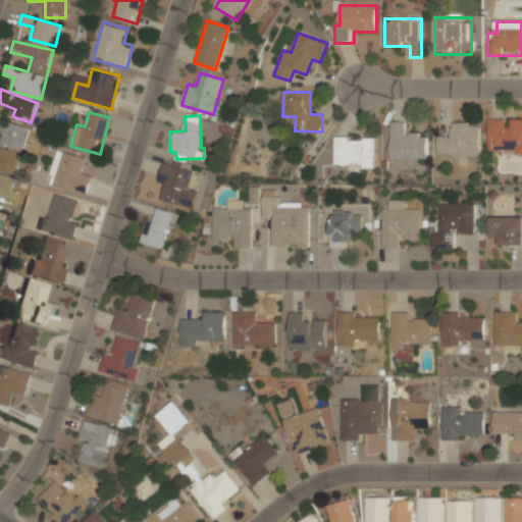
[(0,142),(23,149),(30,127),(0,118),(0,129),(2,131),(0,138),(0,142)]
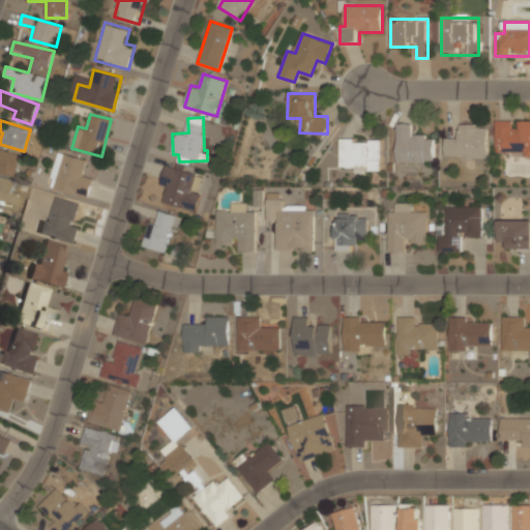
[(529,120),(495,120),(495,154),(529,154),(529,120)]
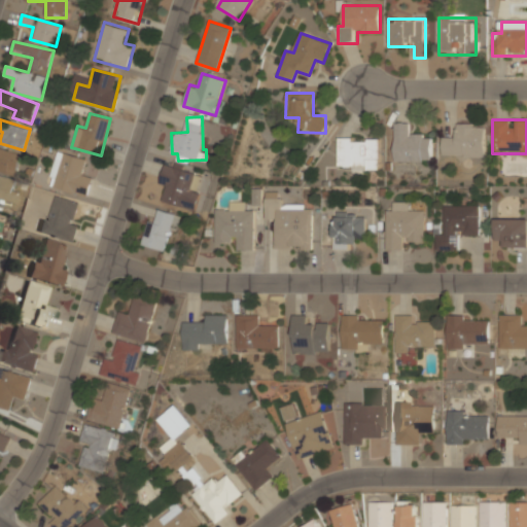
[(431,162),(431,133),(407,133),(407,123),(394,123),(394,162),(431,162)]
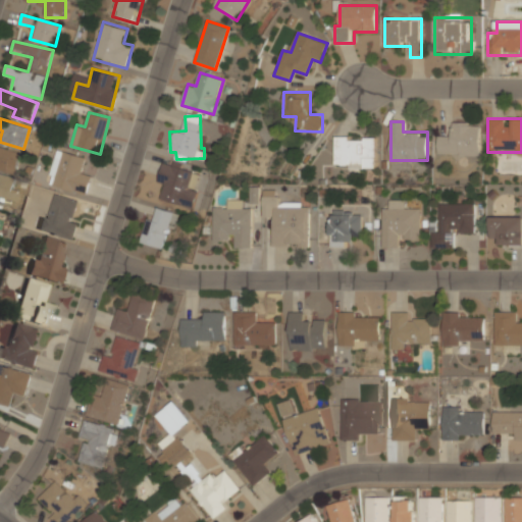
[(480,122),(448,122),(448,134),(437,134),(437,156),(480,156),(480,122)]
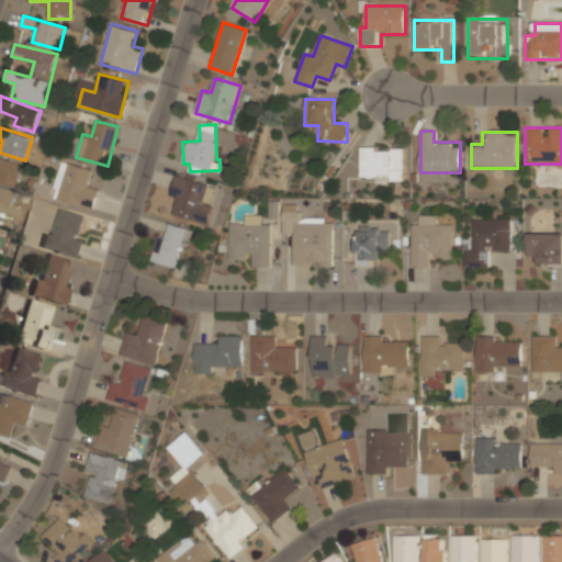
[(404,182),(404,146),(360,146),(360,182),(404,182)]
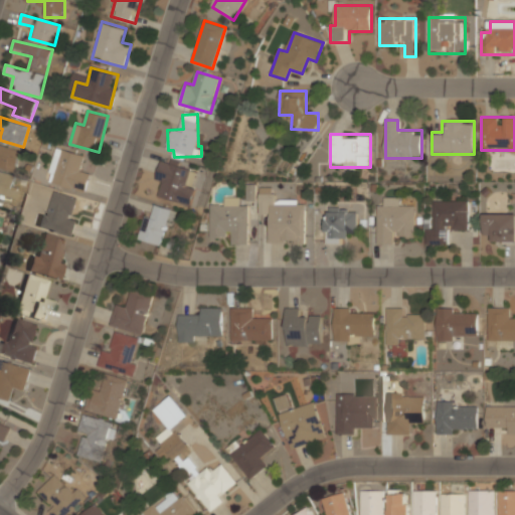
[(56,146),(46,181),(86,193),(93,169),(82,167),(87,155),(56,146)]
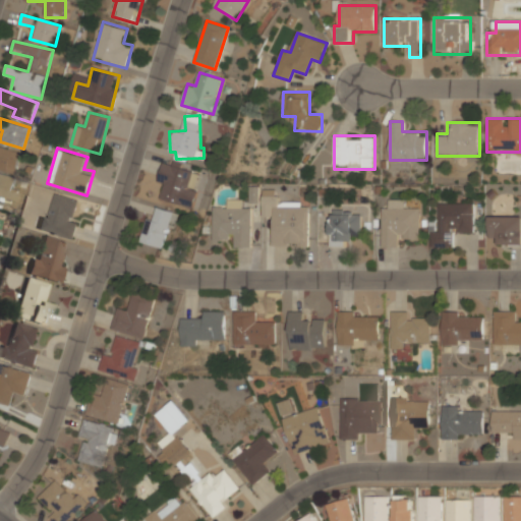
[(23,160),(0,149),(0,167),(16,175),(23,160)]
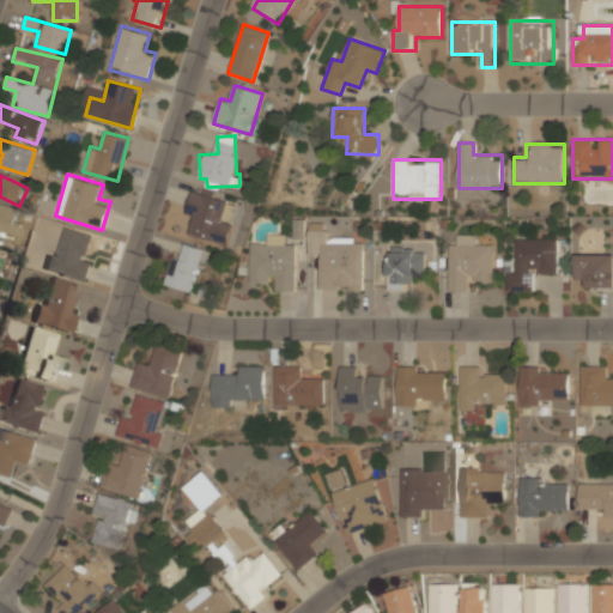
[(184,216),(194,218),(189,236),(226,246),(231,225),(220,222),(226,199),(192,189),(184,216)]
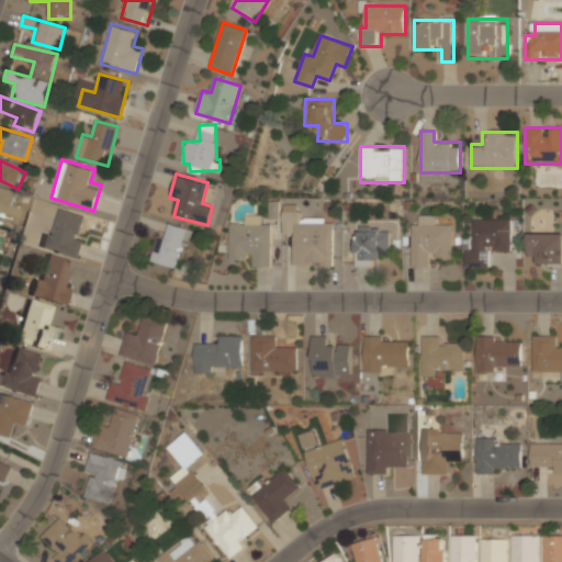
[(0,214),(11,217),(18,192),(0,187),(0,214)]
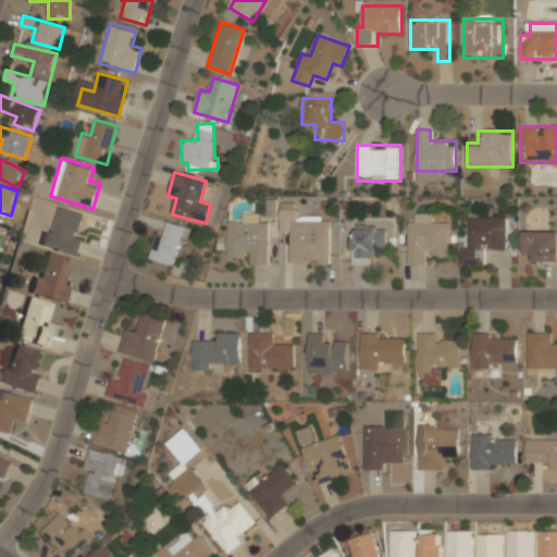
[(330,264),(330,217),(297,215),(297,203),(281,203),(281,234),(293,234),(292,263),(330,264)]
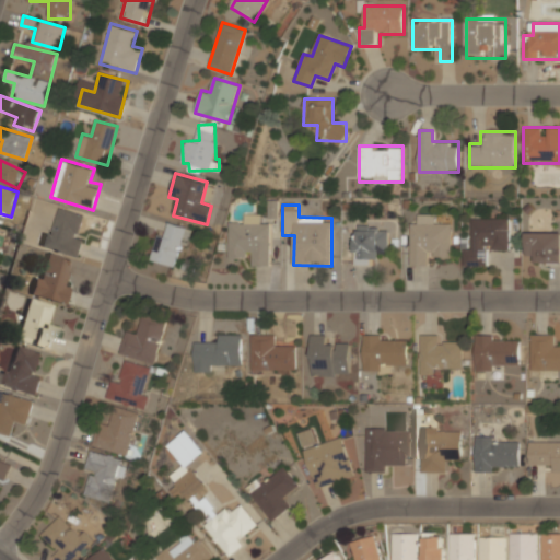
[(44,248),(79,257),(84,237),(79,235),(84,217),(55,209),(44,248)]
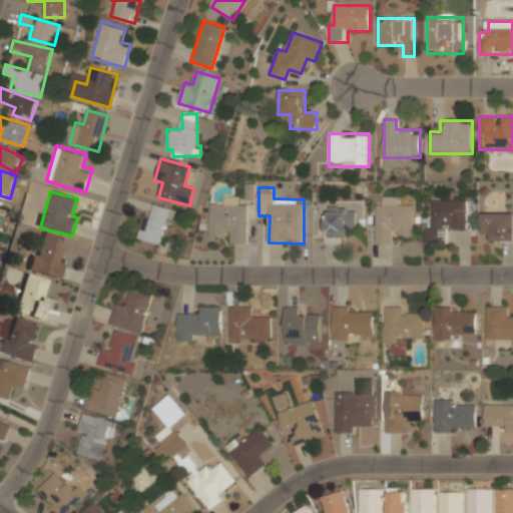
[(246,242),(246,205),(237,205),(237,196),(221,196),(221,206),(209,206),(210,233),(230,233),(230,242),(246,242)]
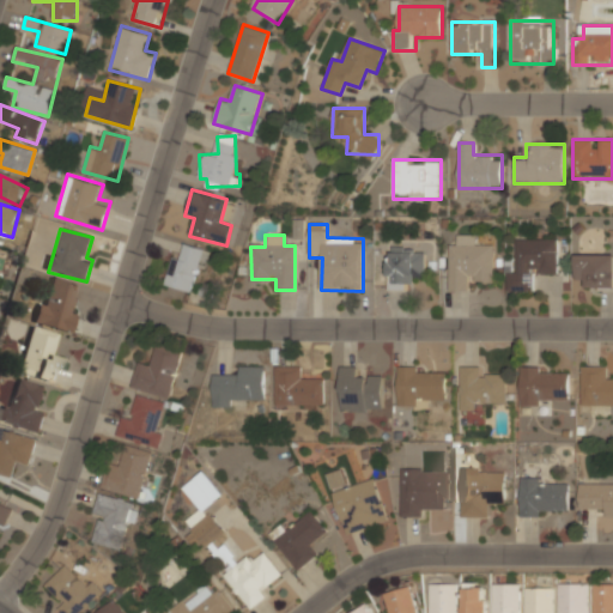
[(493,248),(480,248),(480,235),(449,235),(449,291),(472,291),(472,279),(493,279),(493,248)]
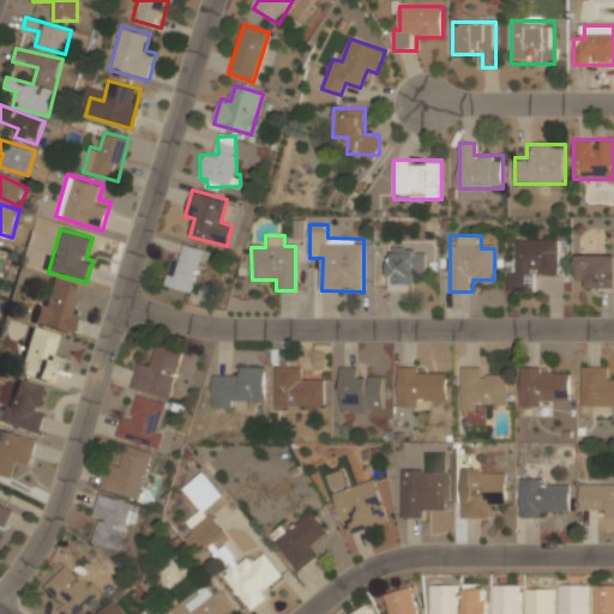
[(559,240),(519,239),(519,266),(507,266),(507,293),(534,293),(534,278),(559,278),(559,240)]
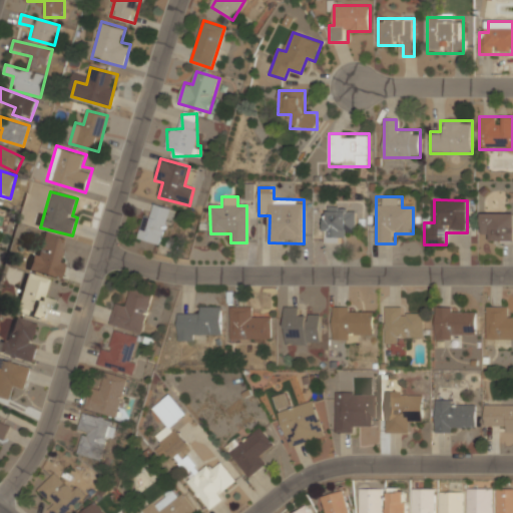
[(138,238),(158,243),(163,224),(171,226),(176,210),(147,202),(138,238)]
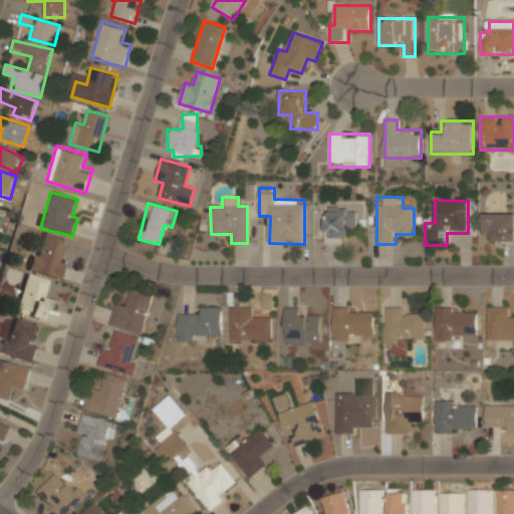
[(325,243),(345,243),(345,233),(355,233),(355,213),(346,213),(346,206),(325,206),(325,243)]
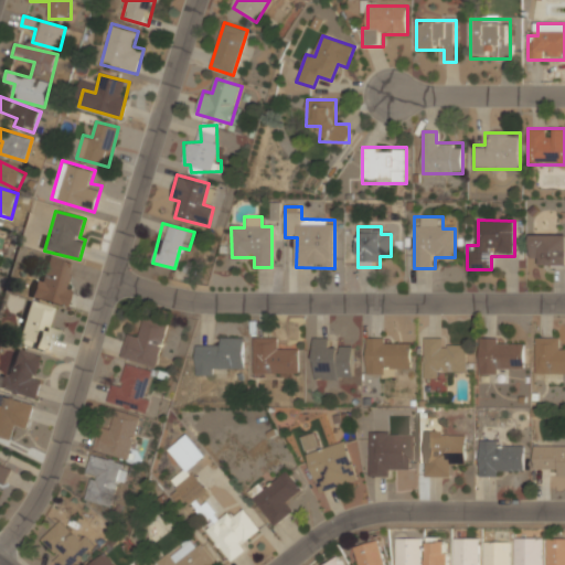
[(564,233),(531,233),(531,256),(542,256),(542,267),(564,267),(564,233)]
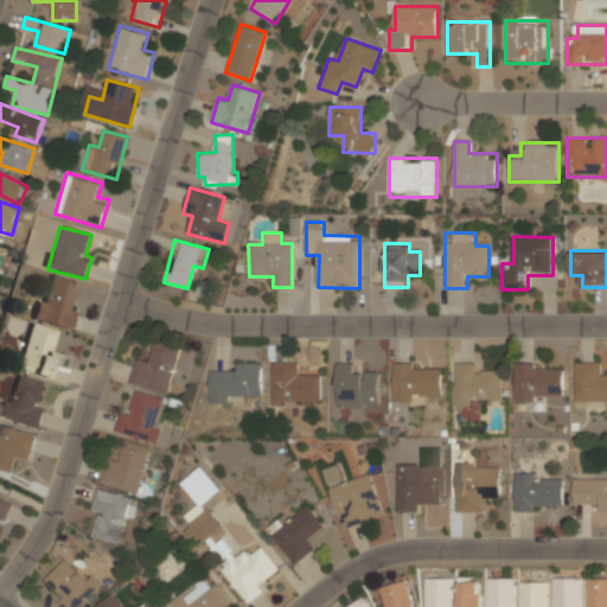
[(71,330),(75,311),(71,311),(78,282),(48,275),(36,321),(71,330)]
